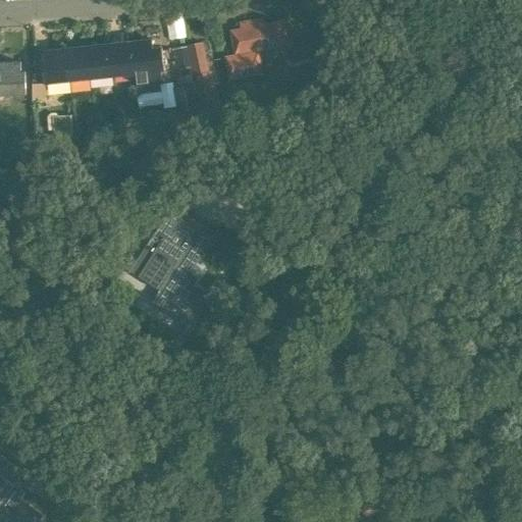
[(170,37),(186,37),(185,13),(169,14),(170,37)]
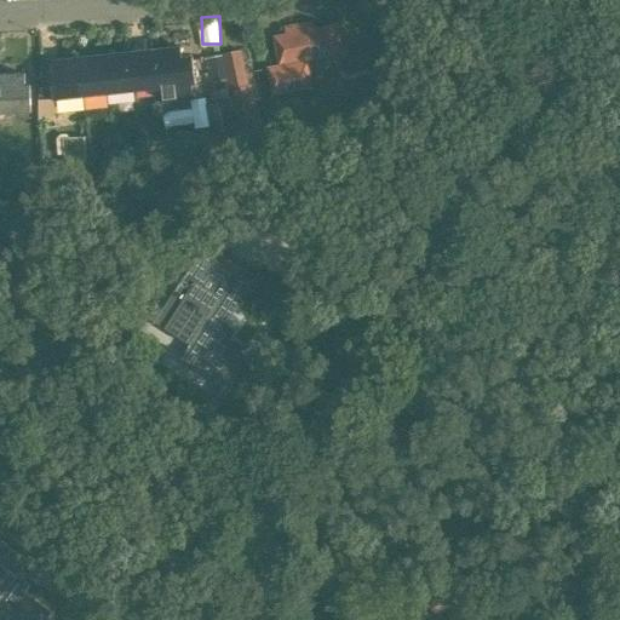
[(274,38),(280,67),(268,68),(273,95),(311,87),(306,59),(342,52),(336,26),(316,29),(315,22),(286,27),(287,35),(274,38)]
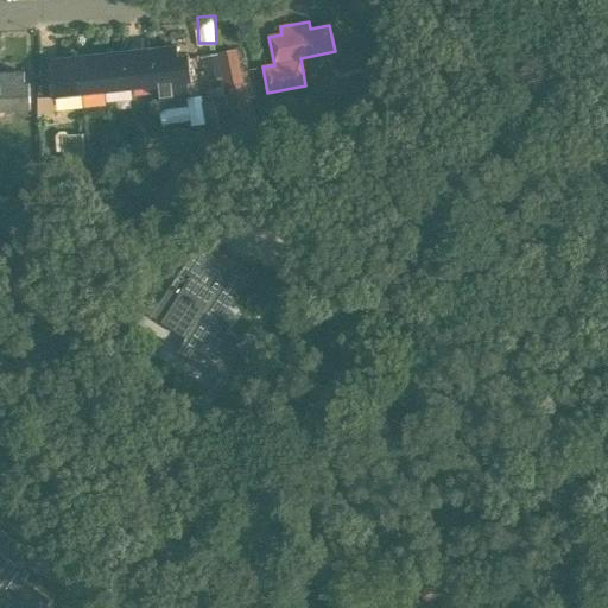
[(150,49),(154,87),(158,87),(160,101),(190,97),(188,83),(192,83),(189,56),(178,57),(177,46),(150,49)]
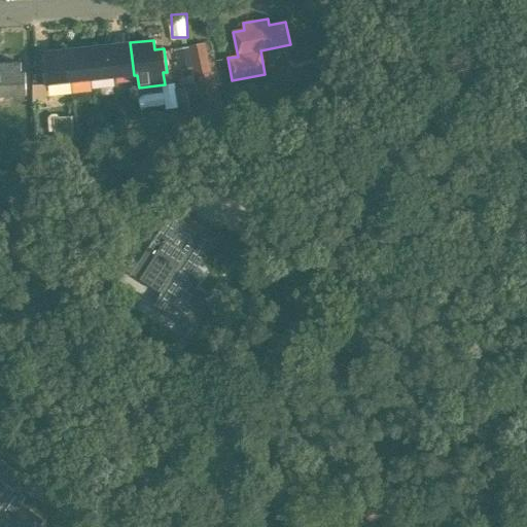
[(112,77),(134,75),(130,42),(109,45),(112,77)]
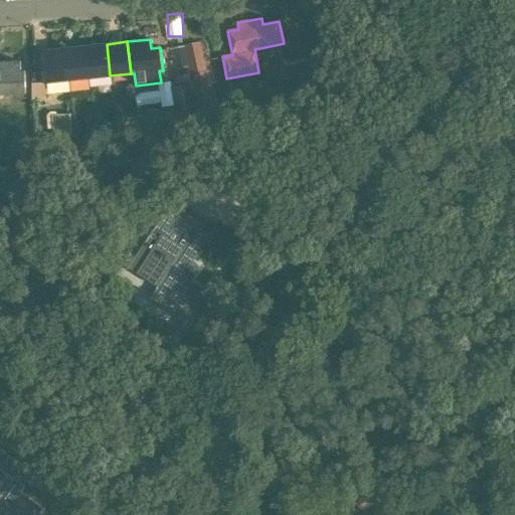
[(206,70),(200,41),(185,44),(191,73),(196,100),(213,98),(208,70),(206,70)]
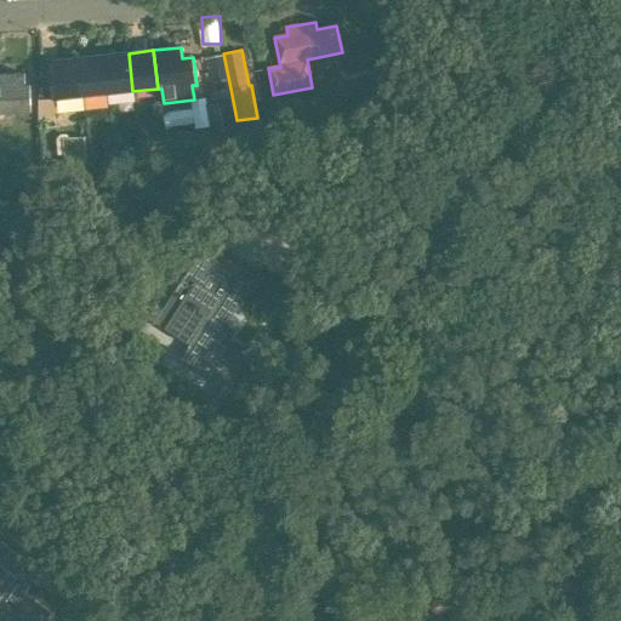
[(107,95),(132,91),(129,53),(103,56),(107,95)]
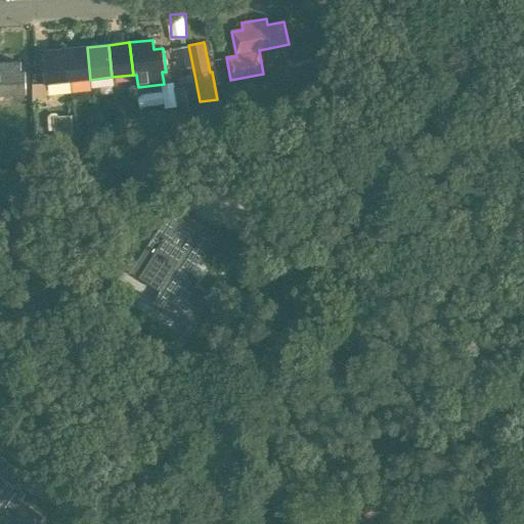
[(191,66),(187,45),(174,48),(178,69),(191,66)]
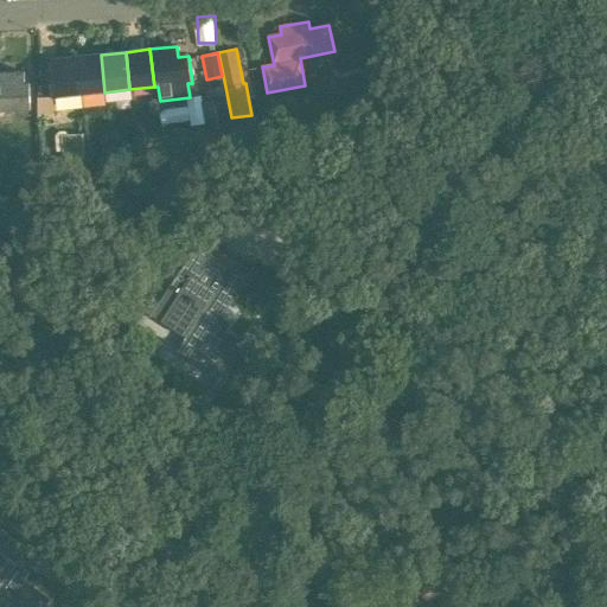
[(81,95),(104,93),(101,55),(76,57),(81,95)]
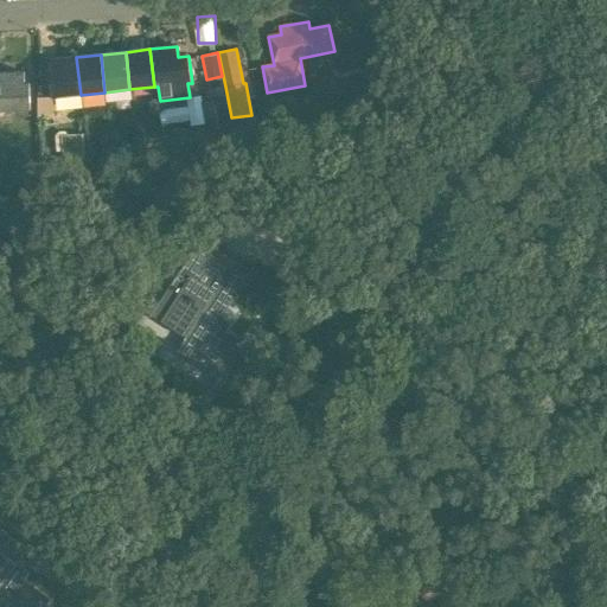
[(53,97),(81,95),(76,57),(53,59),(55,70),(50,71),(53,97)]
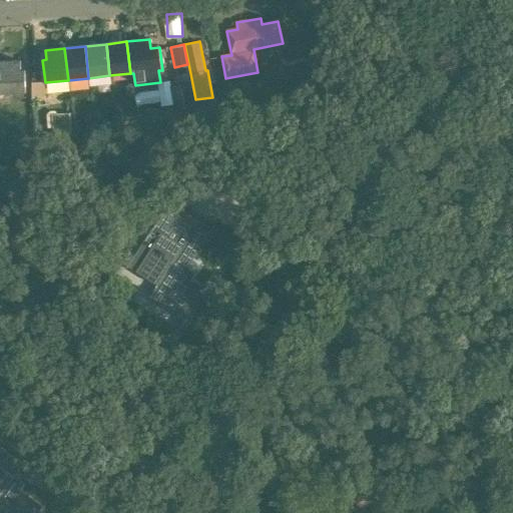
[(21,61),(0,61),(0,84),(0,93),(27,92),(26,69),(21,69),(21,61)]
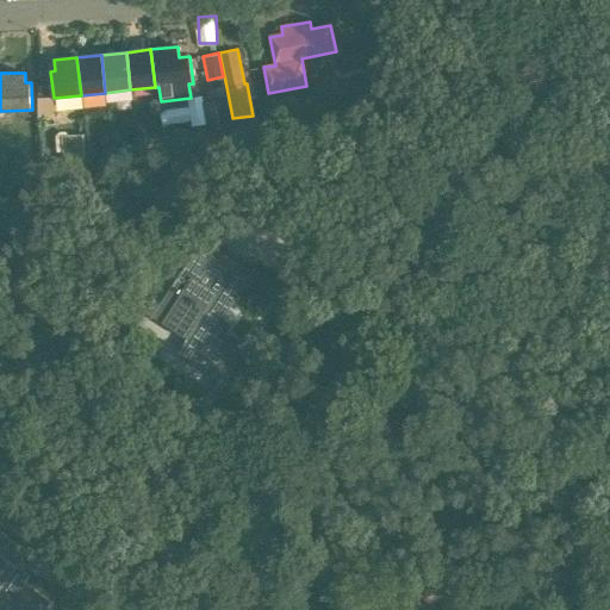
[(203,101),(212,145),(235,141),(226,97),(203,101)]
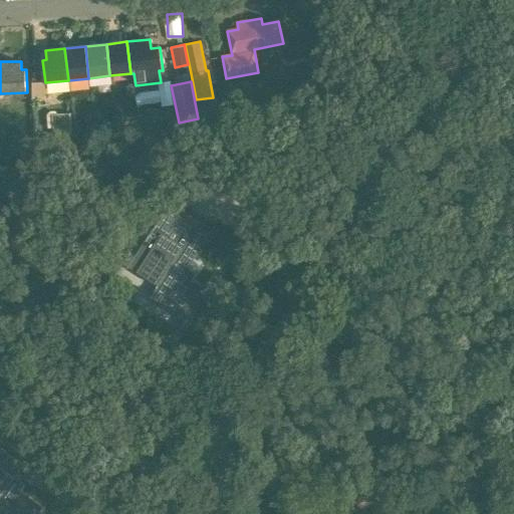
[(159,88),(137,89),(138,102),(160,100),(159,88)]
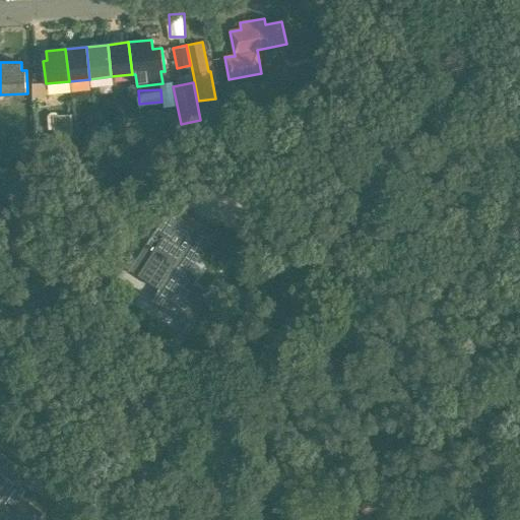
[(150,114),(139,115),(139,126),(159,125),(158,110),(150,110),(150,114)]
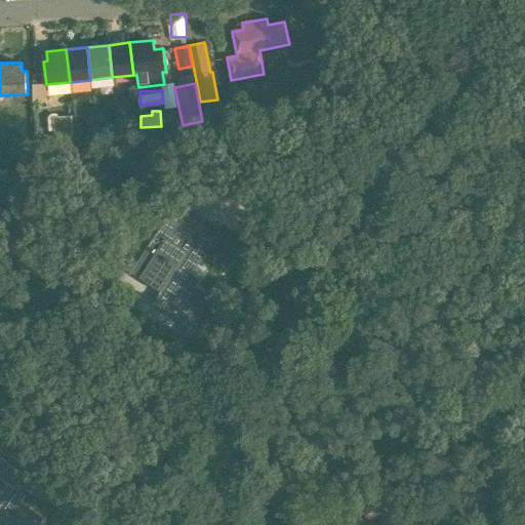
[(72,115),(52,116),(54,137),(74,136),(72,115)]
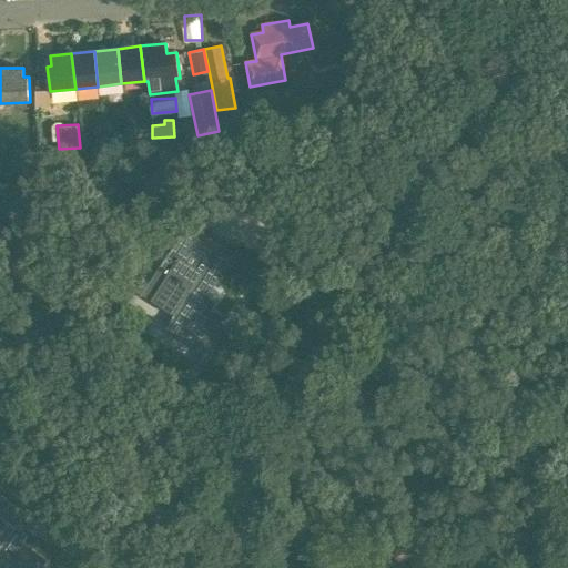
[(129,132),(130,148),(153,145),(151,130),(129,132)]
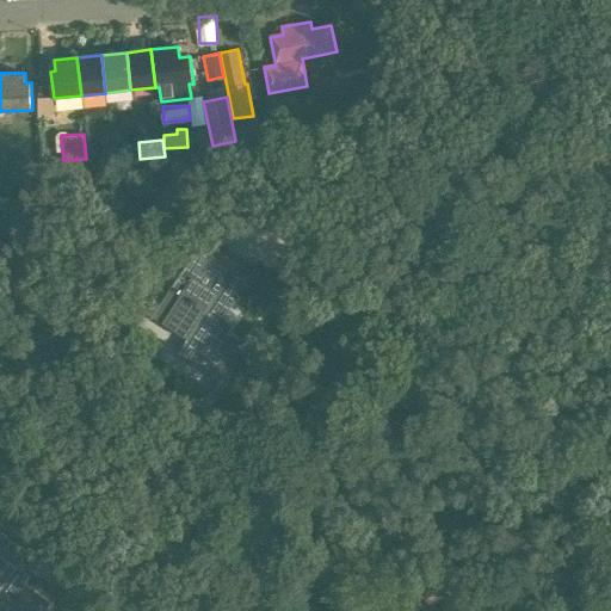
[(113,159),(112,146),(102,147),(103,160),(113,159)]
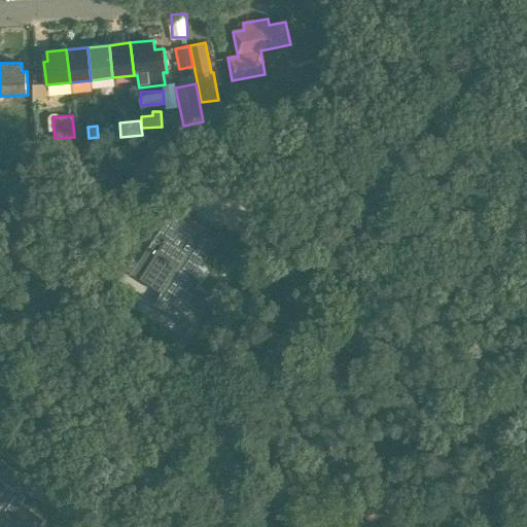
[(162,147),(143,148),(144,167),(163,166),(162,147)]
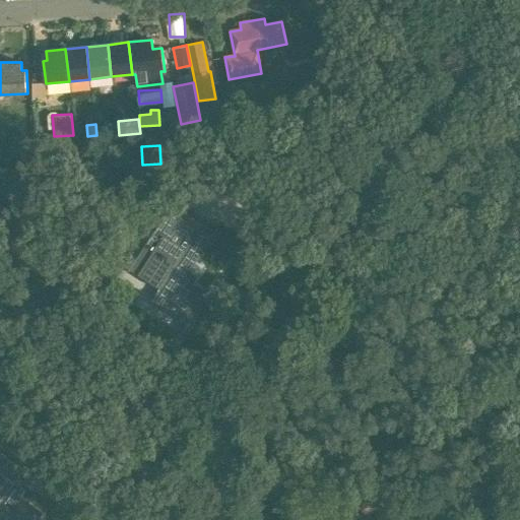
[(183,285),(215,233),(172,205),(131,271),(160,290),(153,303),(190,326),(205,301),(183,285)]
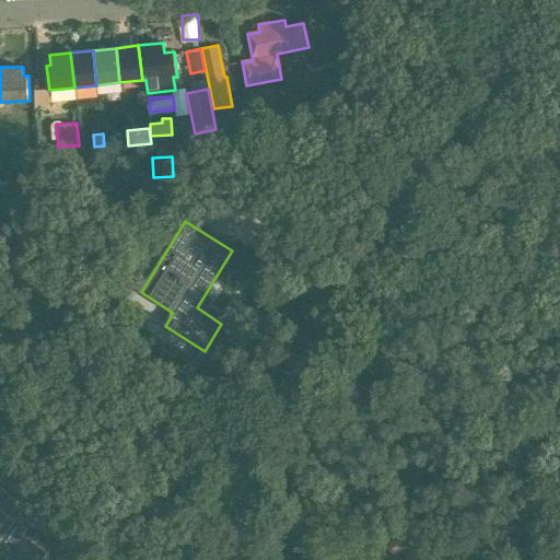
[(0,559),(39,559),(45,553),(20,536),(25,528),(8,516),(18,503),(0,489),(0,559)]
